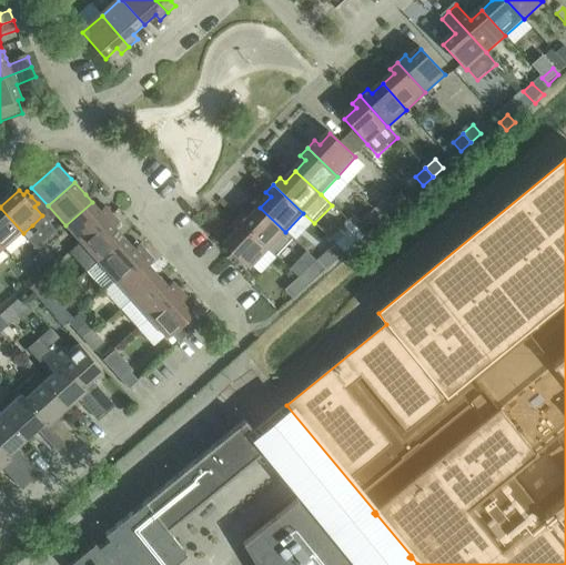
[(393,212),(400,207),(391,197),(385,202),(385,203),(376,212),(384,221),(393,212)]
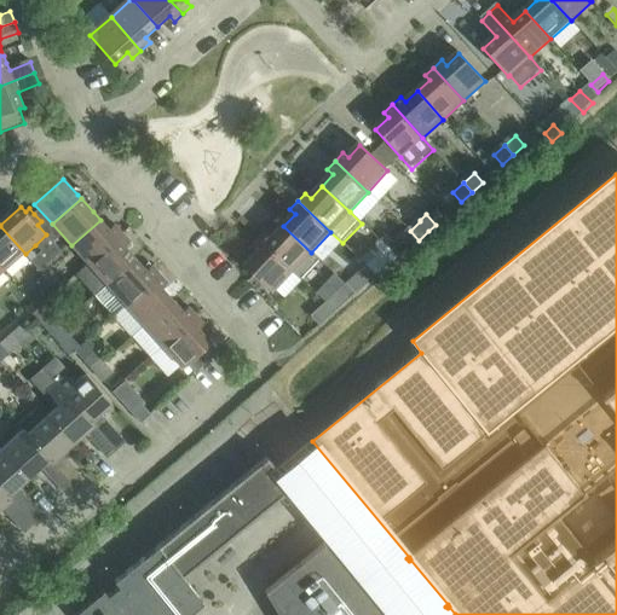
[(111,232),(108,228),(101,220),(71,245),(91,266),(124,236),(116,227),(111,232)]
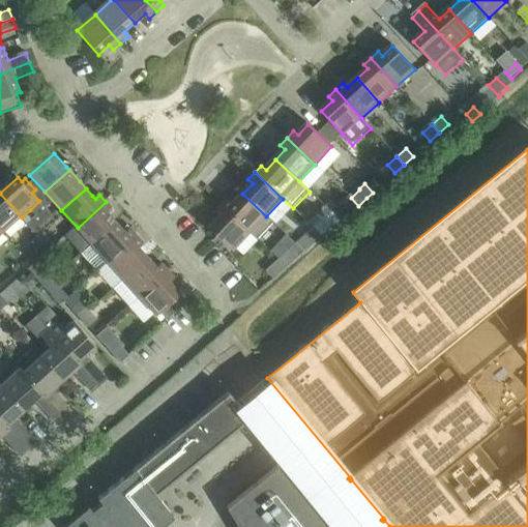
[(0,229),(4,234),(22,217),(0,194),(0,229)]
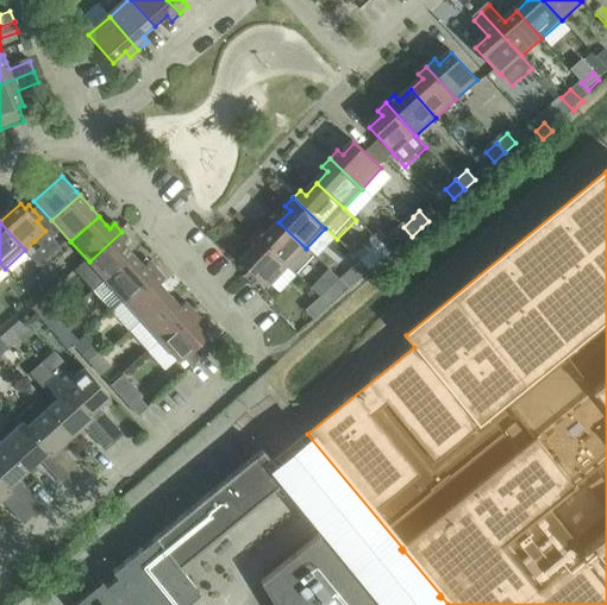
[(263,229),(255,238),(288,268),(298,277),(317,258),(306,249),(279,222),(268,234),(263,229)]
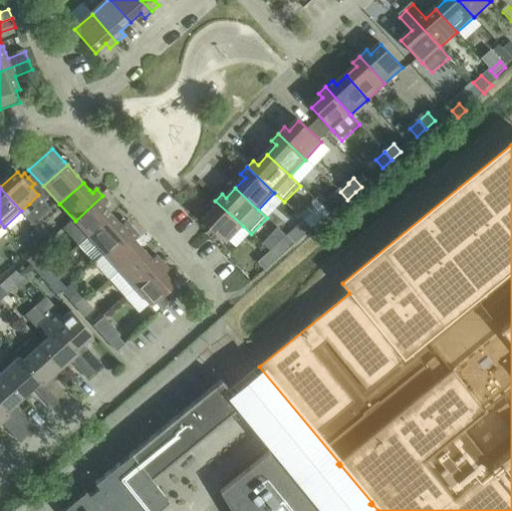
[(321,197),(317,201),(330,215),(347,200),(340,192),(327,203),(321,197)]
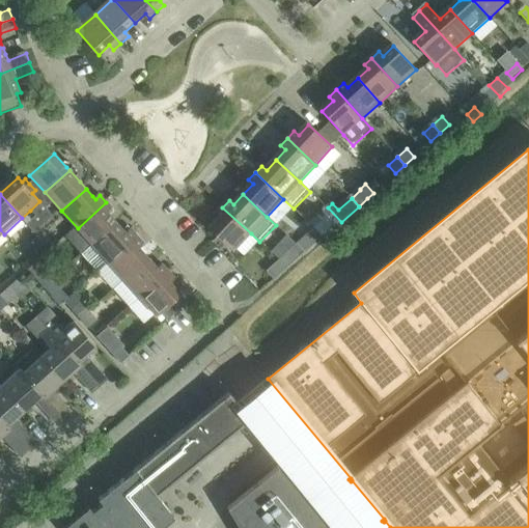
[(48,211),(48,207),(44,206),(39,201),(30,211),(37,218),(28,226),(35,234),(54,218),(48,211)]
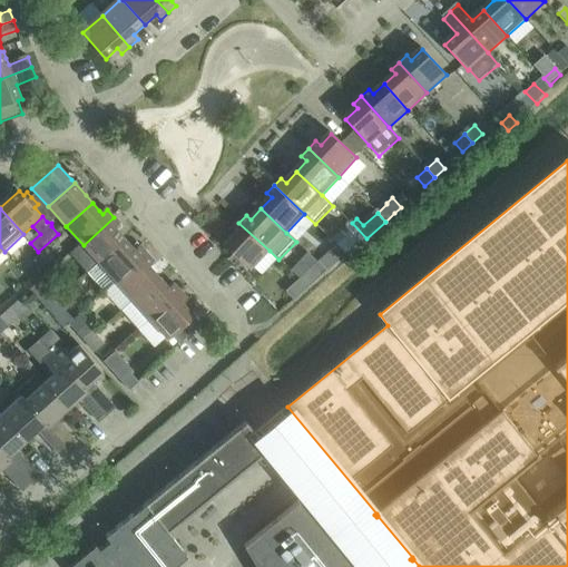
[(121,225),(118,222),(114,217),(84,245),(100,264),(126,241),(116,230),(121,225)]
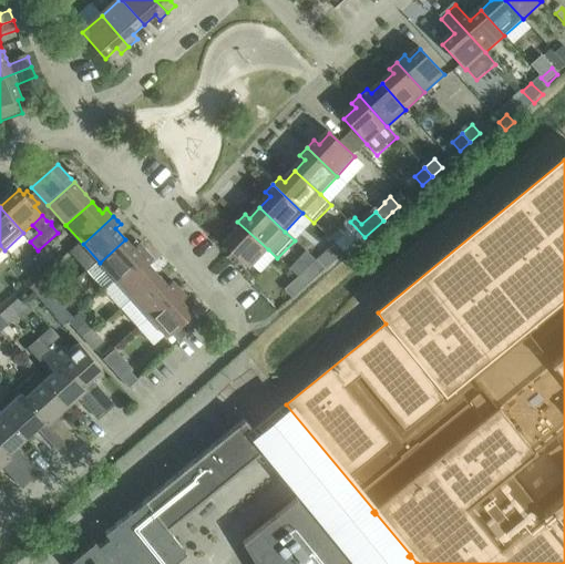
[(250,269),(268,249),(237,222),(230,229),(235,234),(225,245),(250,269)]
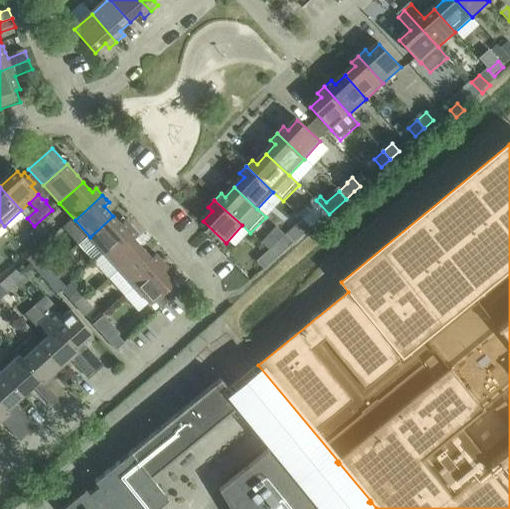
[(311,216),(305,221),(312,229),(321,222),(329,214),(316,200),(305,209),(311,216)]
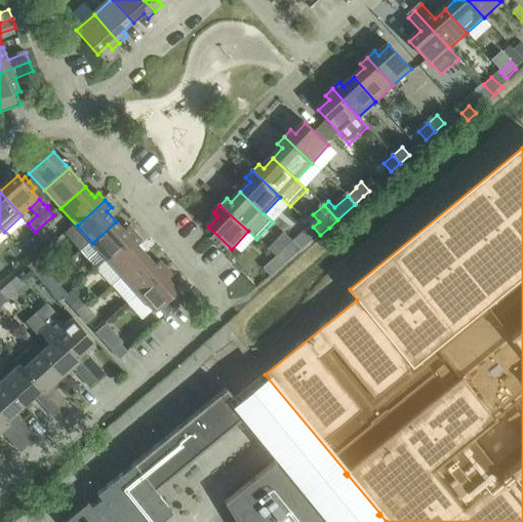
[(117,222),(116,222),(92,243),(82,254),(96,271),(109,261),(136,235),(130,228),(126,232),(117,222)]
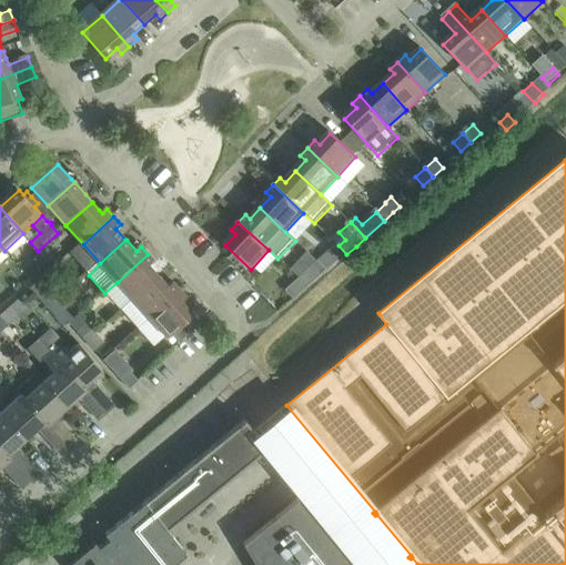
[(336,263),(346,254),(339,245),(329,254),(336,263)]
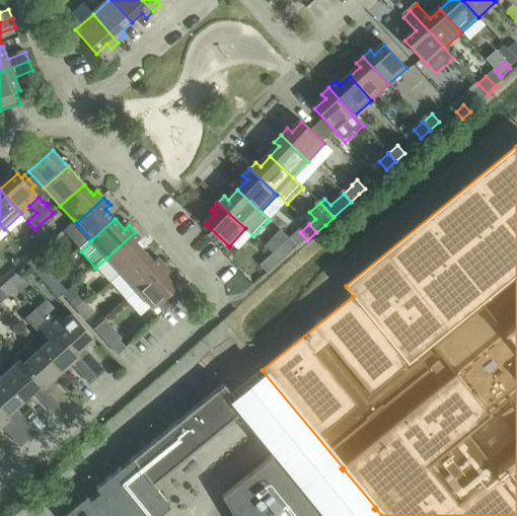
[(35,236),(43,245),(52,237),(44,229),(35,236)]
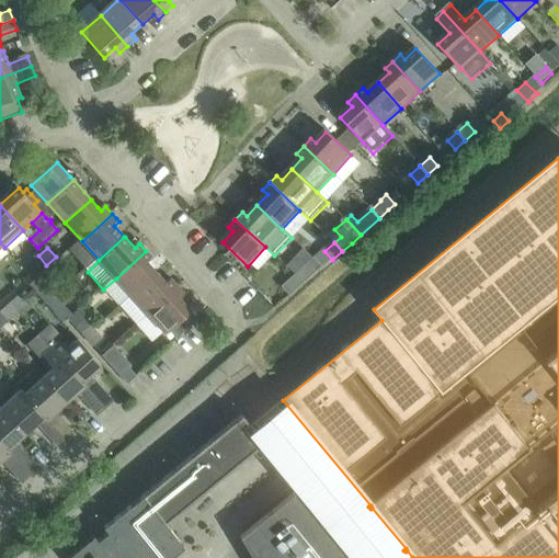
[(133,297),(158,274),(148,263),(153,259),(146,251),(116,279),(133,297)]
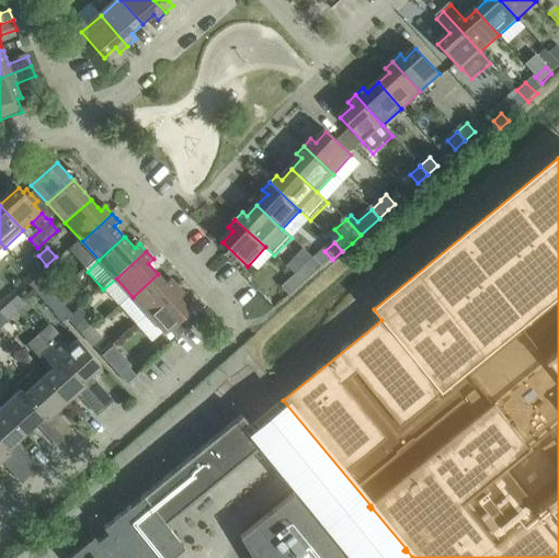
[(36,273),(46,265),(38,255),(29,264),(36,273)]
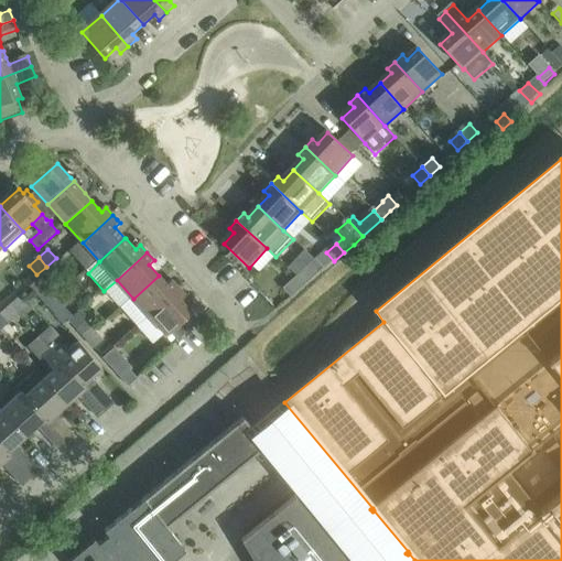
[(307,269),(299,278),(301,280),(304,284),(306,287),(325,270),(316,261),(307,269)]
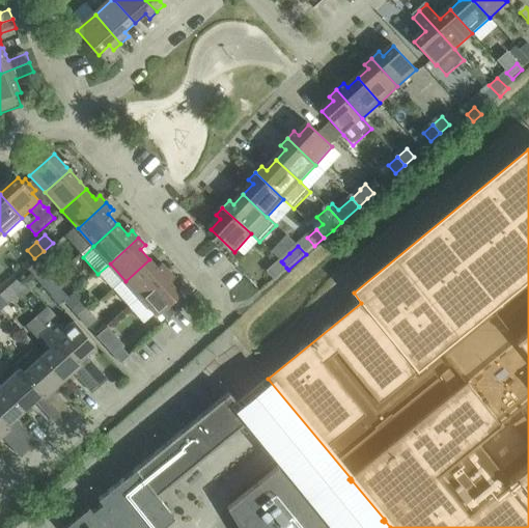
[(149,259),(126,281),(141,299),(170,273),(164,266),(159,270),(149,259)]
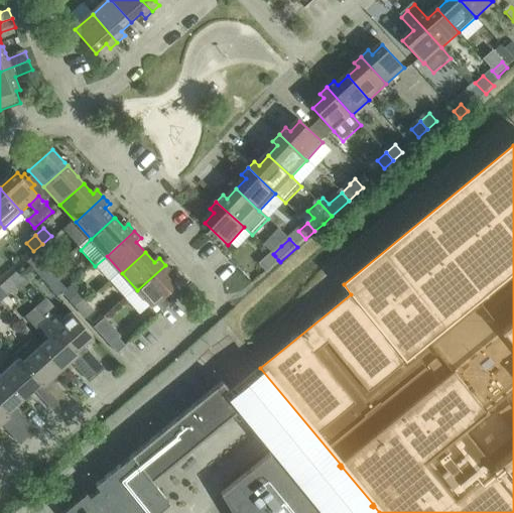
[(271,270),(280,262),(273,254),(264,261),(271,270)]
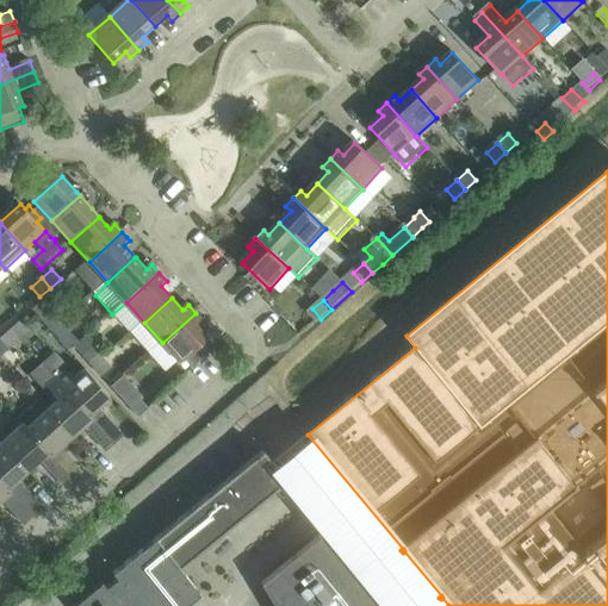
[(53,332),(62,324),(53,313),(43,323),(53,332)]
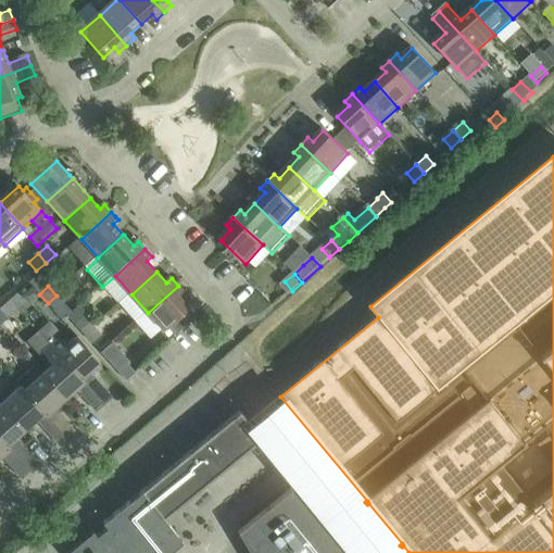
[(185,293),(181,290),(178,286),(148,313),(165,332),(190,310),(180,298),(185,293)]
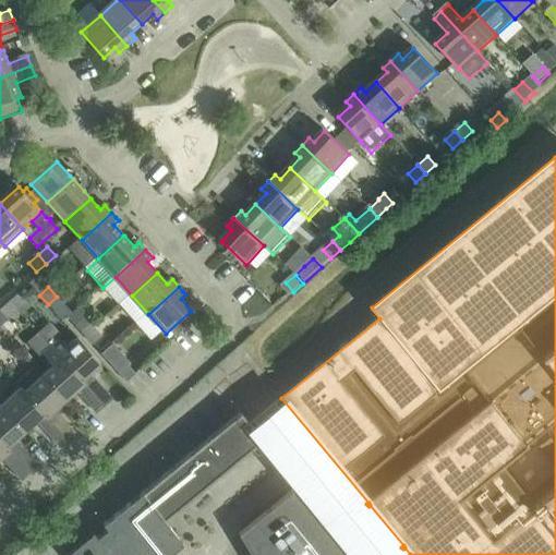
[(11,303),(20,313),(24,317),(34,308),(21,294),(11,303)]
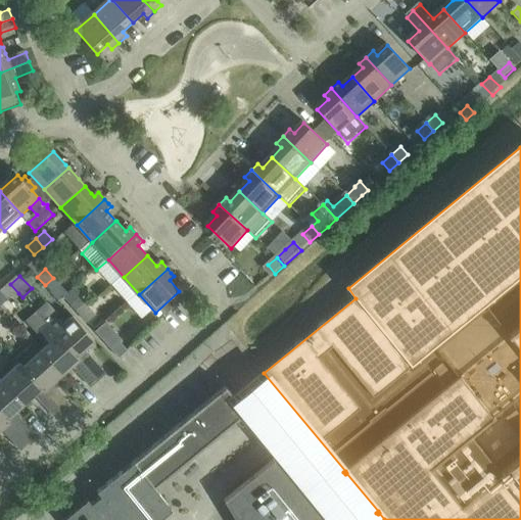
[(68,294),(61,286),(53,278),(45,285),(60,302),(64,298),(65,298),(72,292),(68,294)]
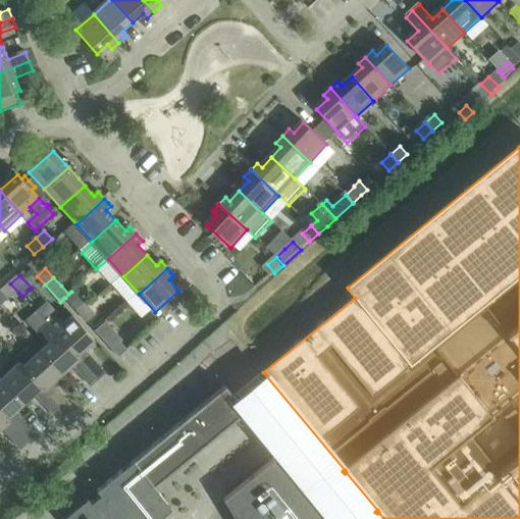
[(0,307),(1,309),(18,293),(10,283),(1,293),(0,293),(0,307)]
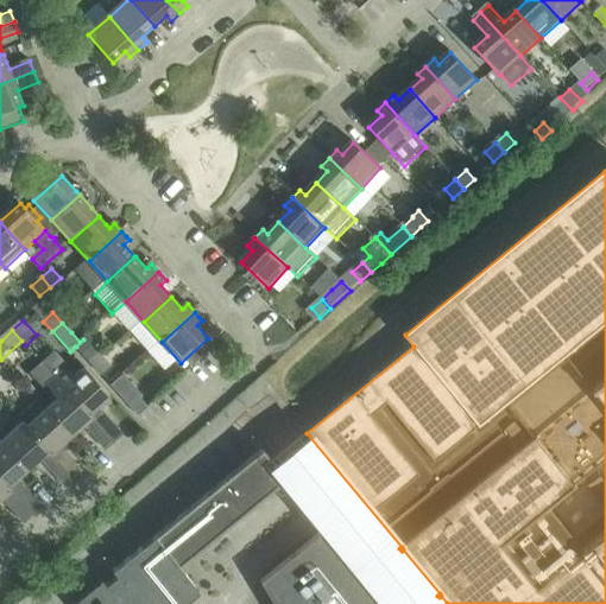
[(103,358),(94,348),(86,338),(83,339),(76,347),(84,357),(94,367),(103,358)]
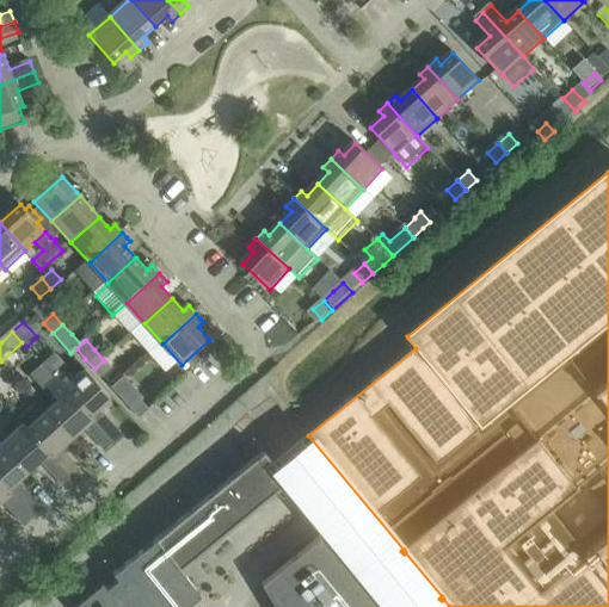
[(104,360),(94,369),(104,379),(114,370),(104,360)]
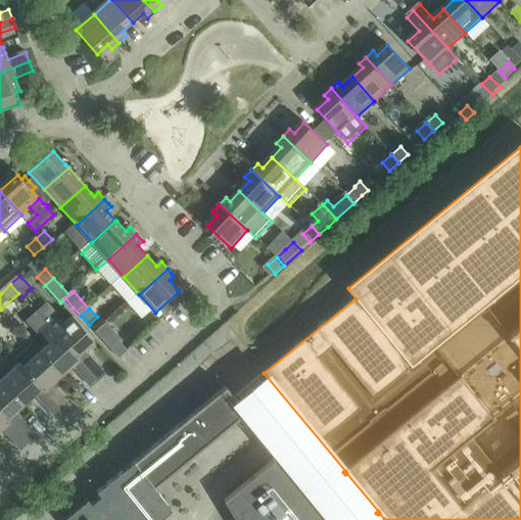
[(75,318),(65,326),(56,318),(48,325),(84,364),(91,358),(86,351),(96,342),(75,318)]
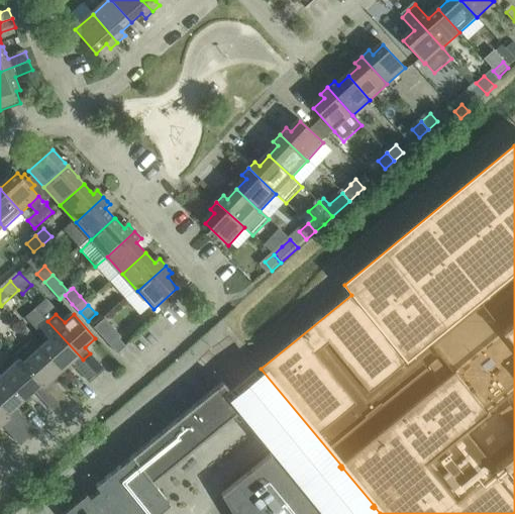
[(127,348),(119,340),(122,338),(106,320),(95,330),(119,356),(127,348)]
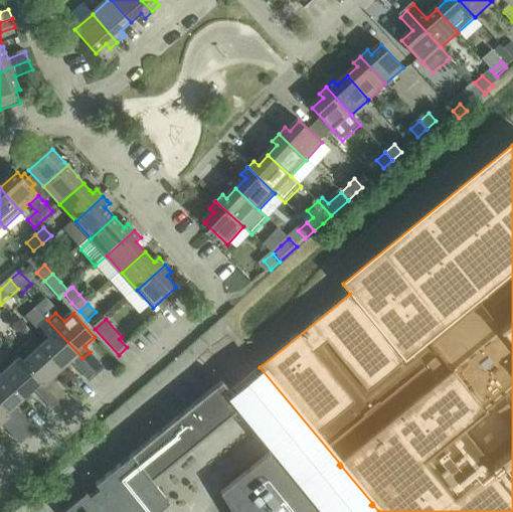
[(86,362),(82,358),(47,320),(39,327),(50,339),(41,347),(62,371),(72,363),(77,369),(86,362)]
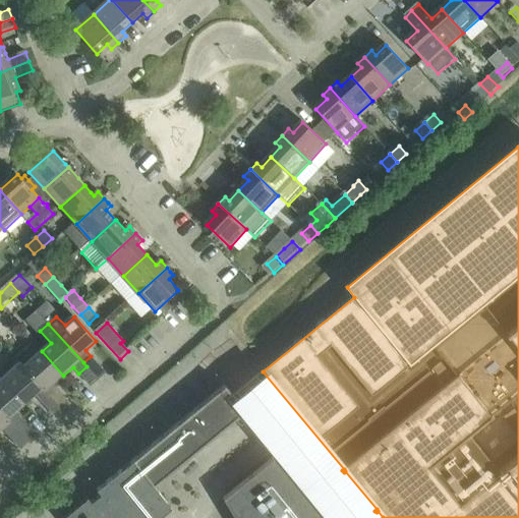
[(63,376),(42,351),(34,344),(17,359),(21,363),(24,366),(23,367),(48,395),(51,398),(59,391),(54,385),(63,376)]
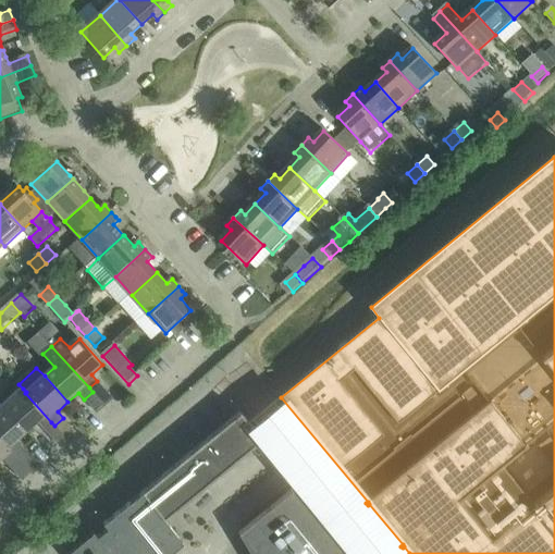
[(51,422),(25,393),(26,392),(23,389),(3,406),(27,432),(38,423),(44,430),(51,422)]
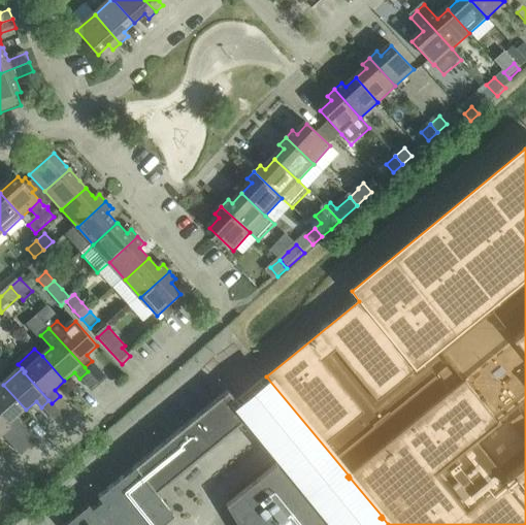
[(17,419),(26,409),(3,385),(0,388),(0,414),(14,431),(22,425),(17,419)]
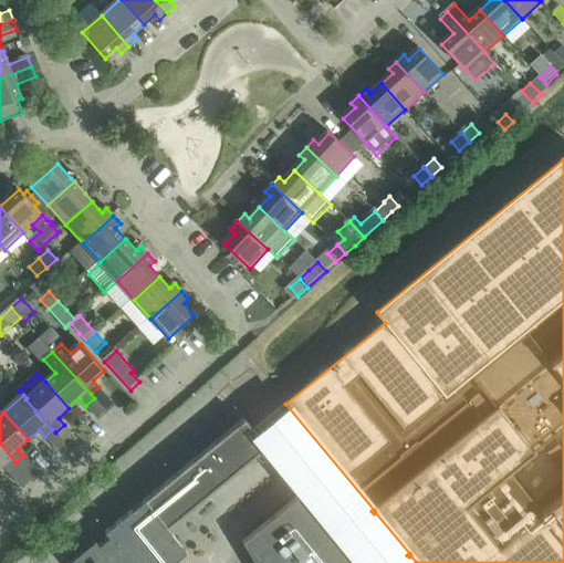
[(177,562),(188,554),(167,529),(268,448),(246,420),(146,502),(106,534),(111,540),(101,548),(96,543),(74,562),(359,562),(304,496),(288,509),(244,544),(254,562),(177,562)]
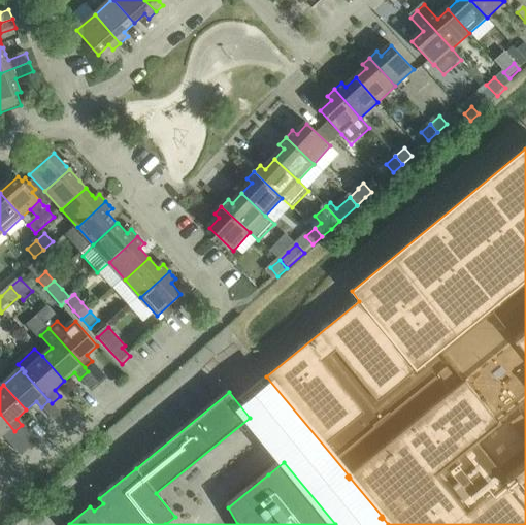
[(14,431),(0,414),(0,438),(3,436),(8,441),(17,434),(13,431),(14,431)]
